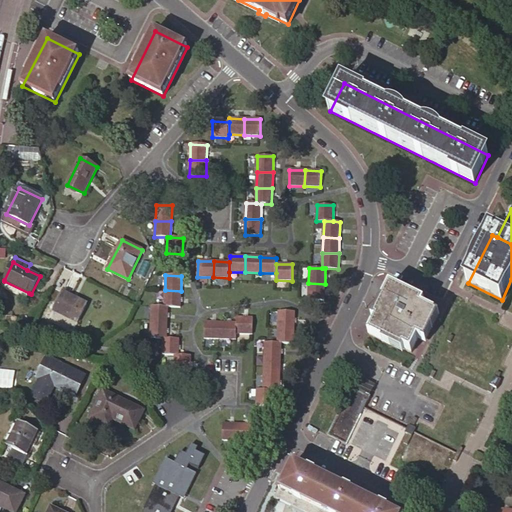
[(0,290),(25,302),(29,293),(4,281),(0,288),(0,290)]
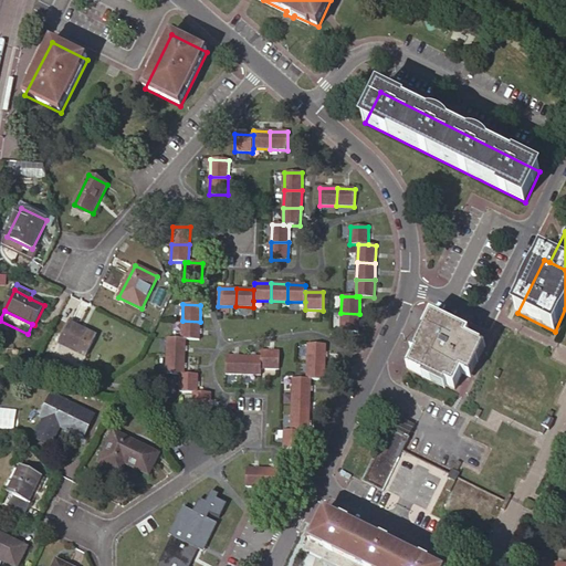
[(359,332),(359,314),(341,313),(341,331),(359,332)]
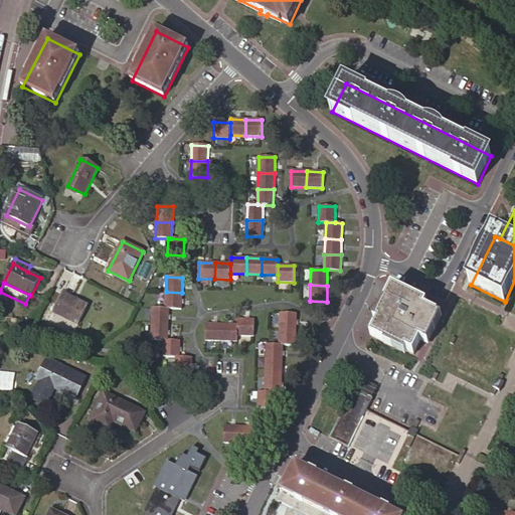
[(386,340),(414,354),(420,341),(424,343),(439,315),(424,308),(427,304),(393,287),(386,301),(388,303),(372,336),(385,343),(386,340)]
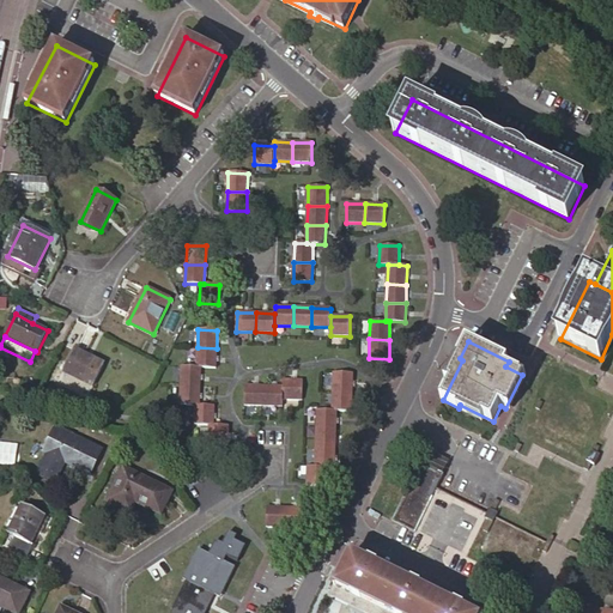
[(198,347),(196,366),(201,368),(216,368),(217,349),(198,347)]
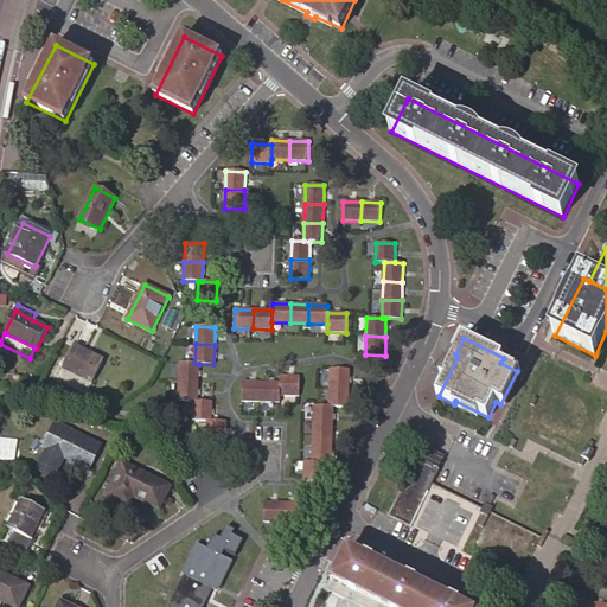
[(63,369),(91,382),(103,359),(75,345),(63,369)]
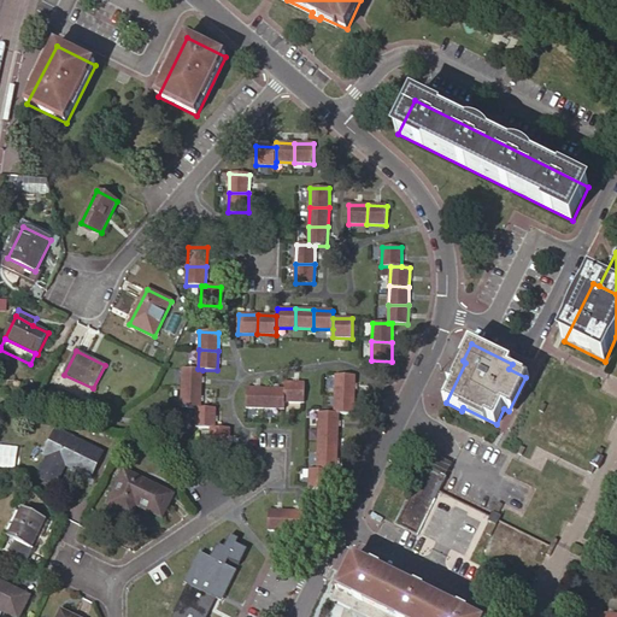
[(182,388),(201,388),(203,370),(198,369),(182,369),(182,388)]
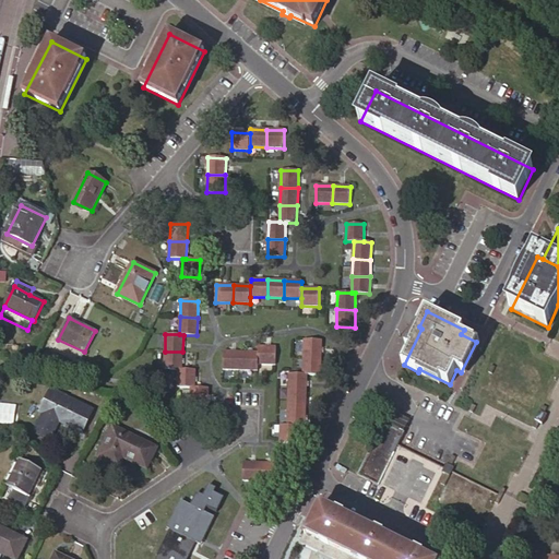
[(305,340),(304,357),(321,358),(322,341),(305,340)]
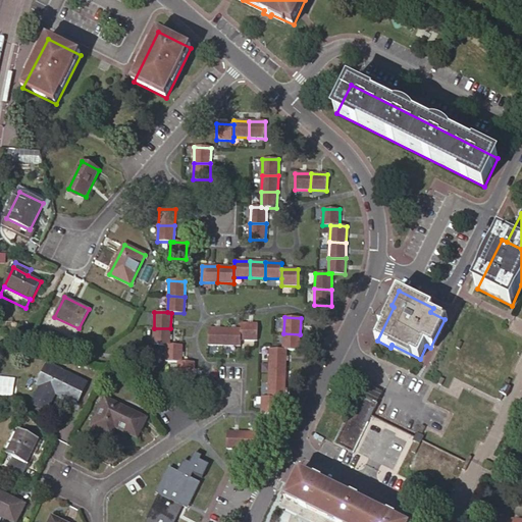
[(242,329),(242,340),(257,341),(258,324),(242,323),(242,329)]
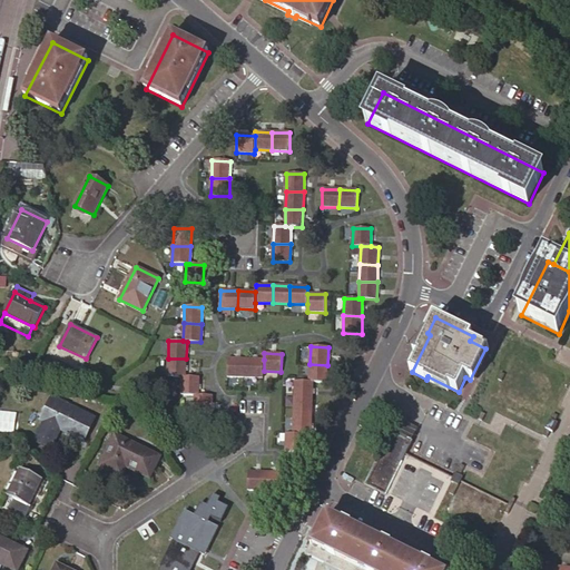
[(168,376),(182,377),(185,377),(186,359),(168,359),(168,376)]
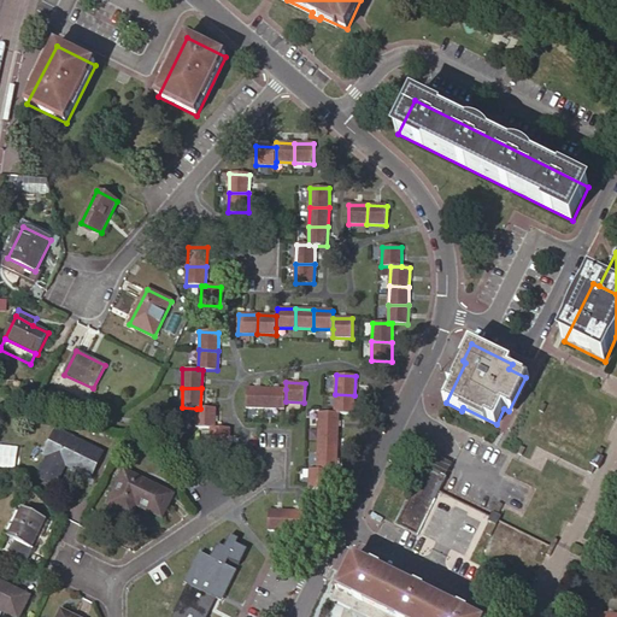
[(247,407),(265,409),(266,389),(247,388),(247,407)]
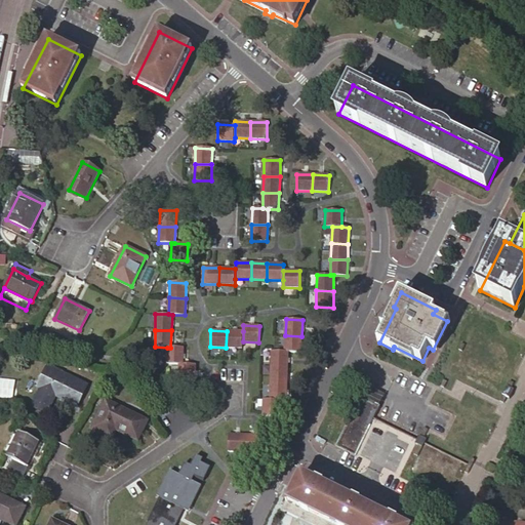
[(242,348),(243,341),(243,331),(227,331),(226,348),(242,348)]
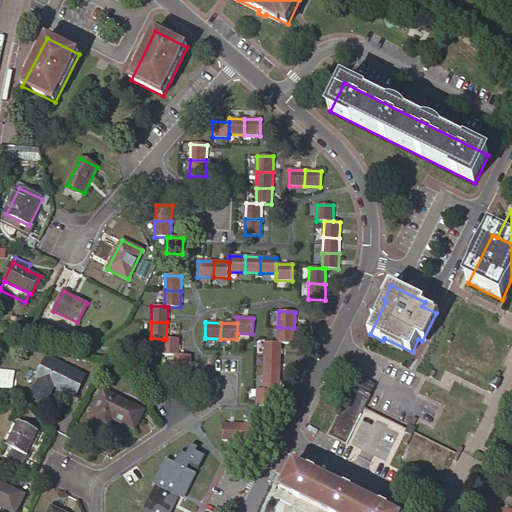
[(277,343),(281,343),(294,344),(294,328),(278,327),(277,343)]
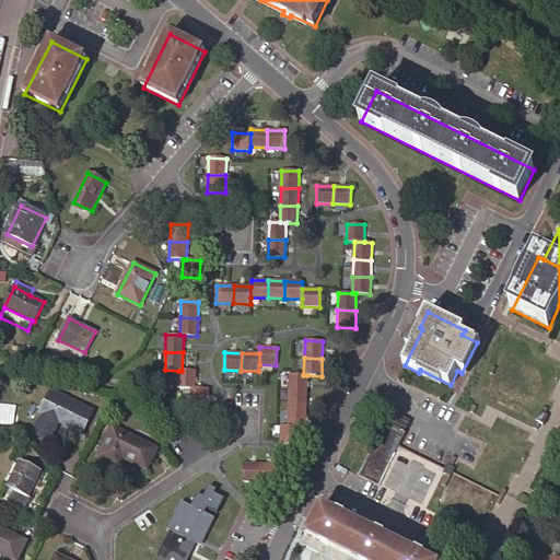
[(178,388),(191,388),(195,388),(196,371),(182,371),(178,371),(178,388)]
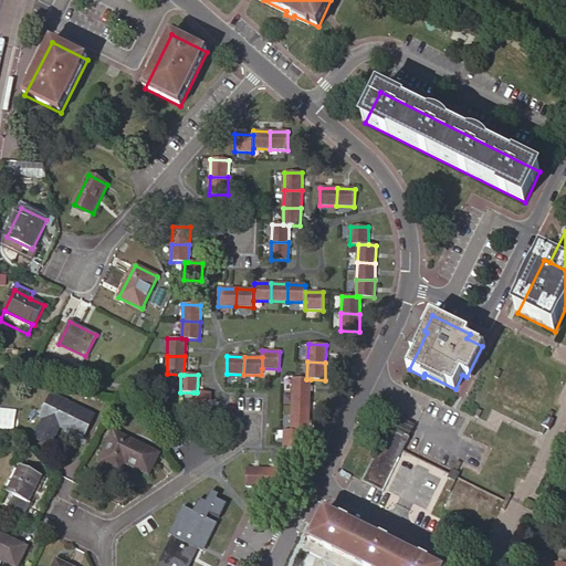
[(293,379),(293,397),(311,397),(311,379),(306,379),(293,379)]
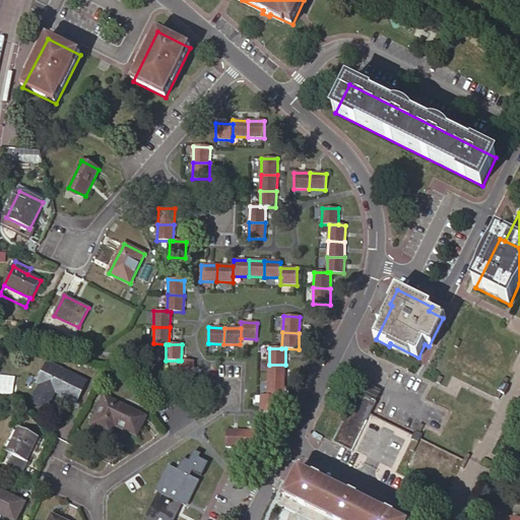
[(181,361),(178,361),(177,377),(193,378),(194,362),(181,361)]
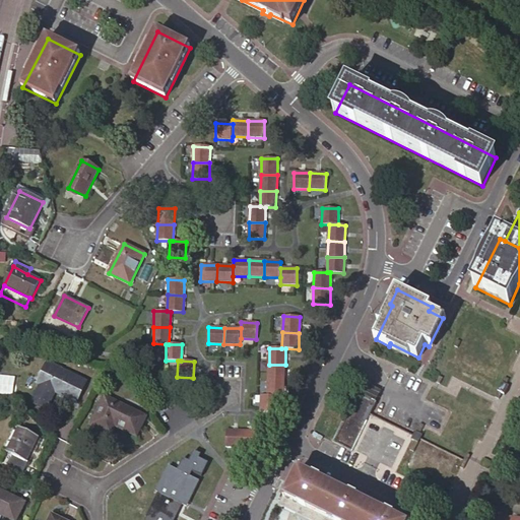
[(56,392),(77,402),(86,382),(47,364),(38,383),(41,384),(31,402),(47,410),(56,392)]
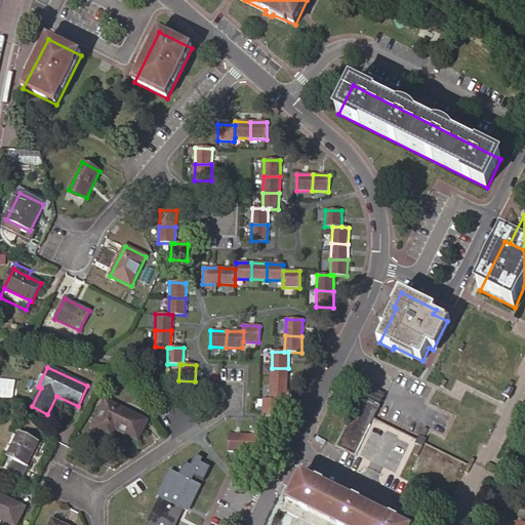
[(272,368),(271,384),(287,384),(288,368),(272,368)]
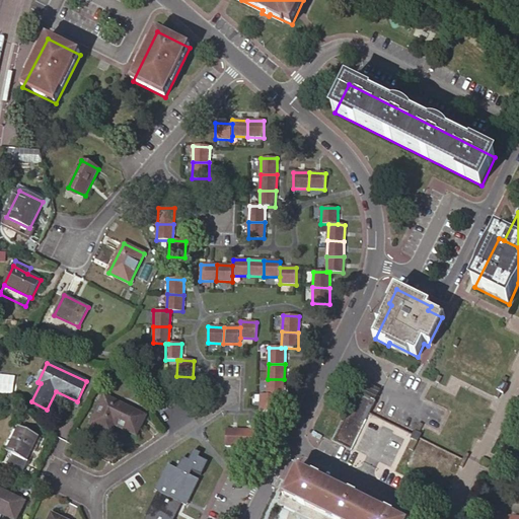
[(495,394),(499,396),(502,391),(505,392),(509,384),(506,382),(509,376),(505,374),(495,394)]
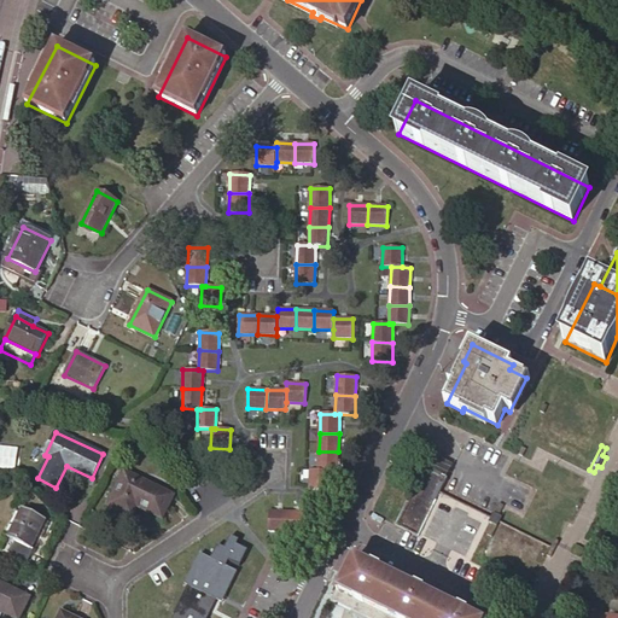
[(319,452),(318,471),(330,471),(337,471),(338,452),(319,452)]
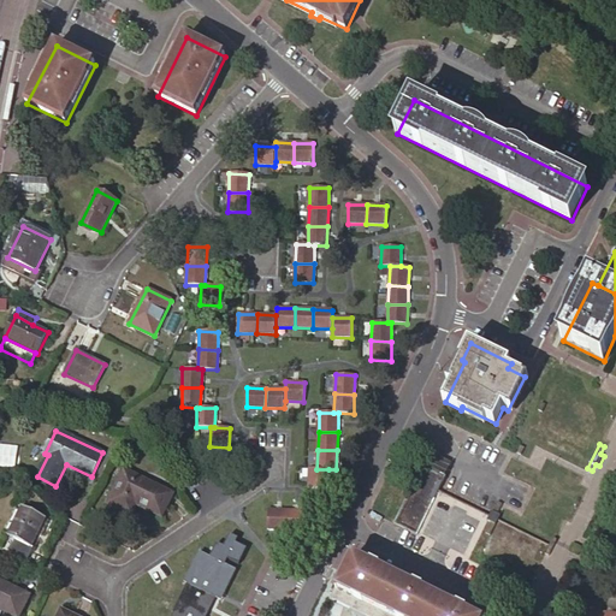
[(455,462),(431,450),(425,461),(449,473),(455,462)]
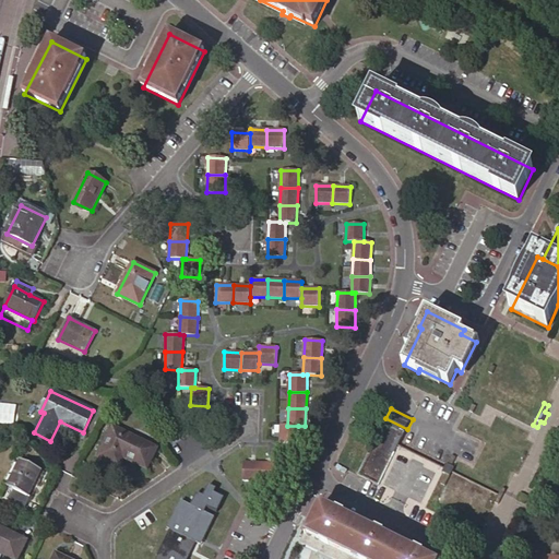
[(385,418),(359,472),(381,482),(407,429),(385,418)]
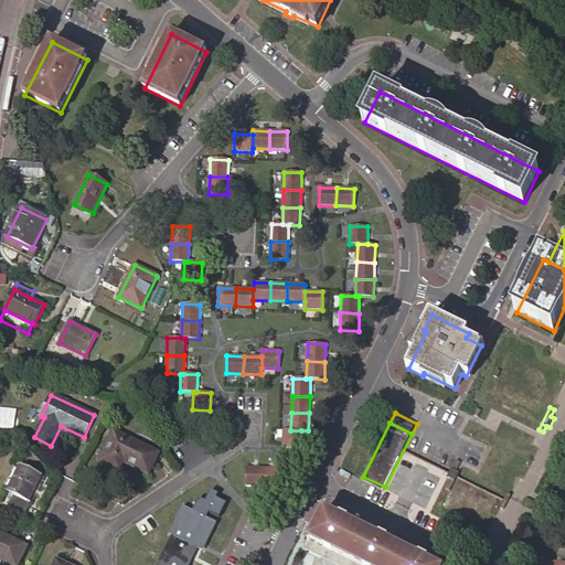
[(301,430),(290,430),(284,429),(284,447),(301,448),(301,430)]
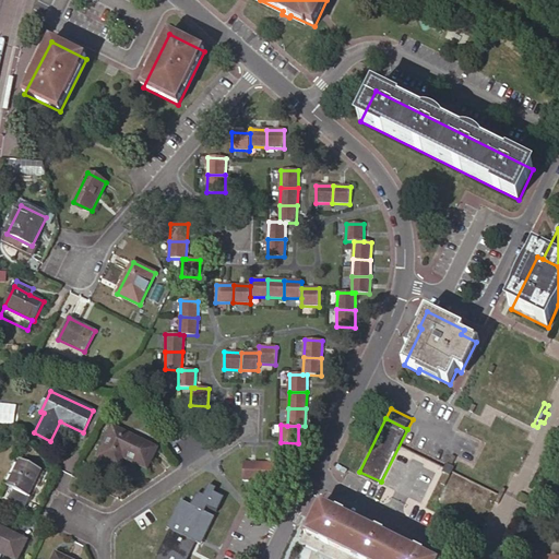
[(125,458),(147,468),(157,448),(114,427),(102,452),(115,459),(118,454),(125,458)]
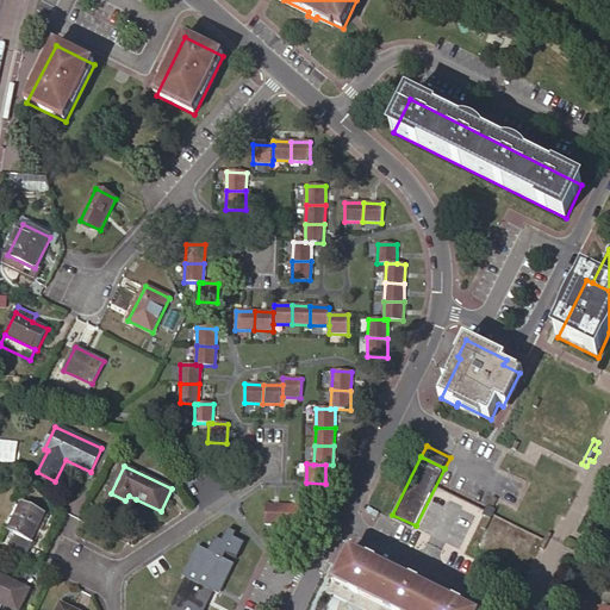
[(130,511),(136,499),(129,496),(125,500),(111,493),(107,499),(130,511)]
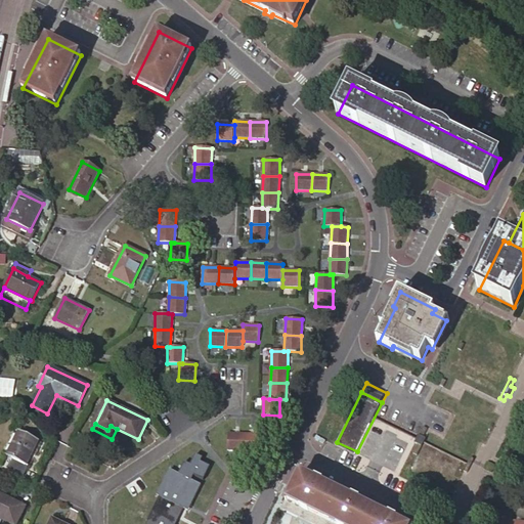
[(416,450),(420,452),(428,437),(426,436),(430,427),(426,425),(418,441),(420,442),(416,450)]
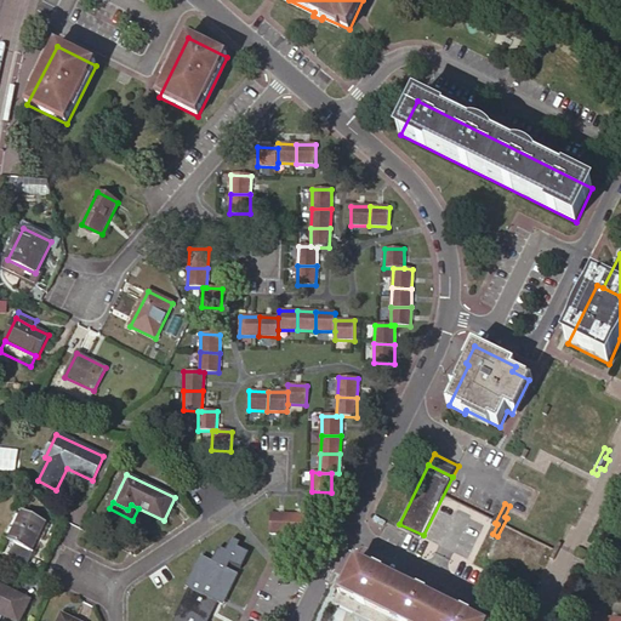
[(5,536),(10,537),(22,513),(17,511),(5,536)]
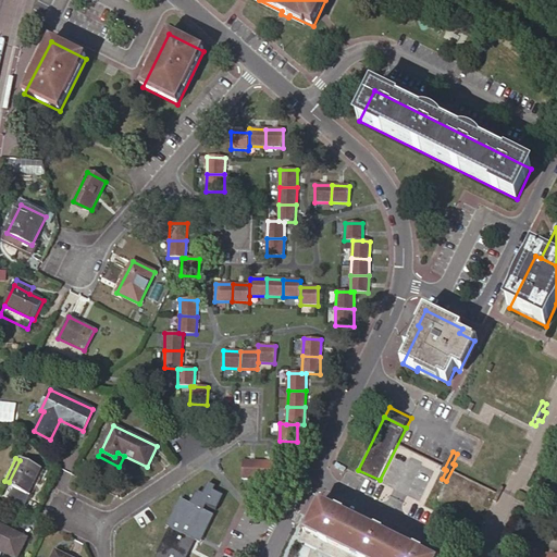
[(20,460),(9,482),(8,484),(14,487),(9,497),(25,506),(31,496),(28,494),(40,468),(21,458),(20,460)]
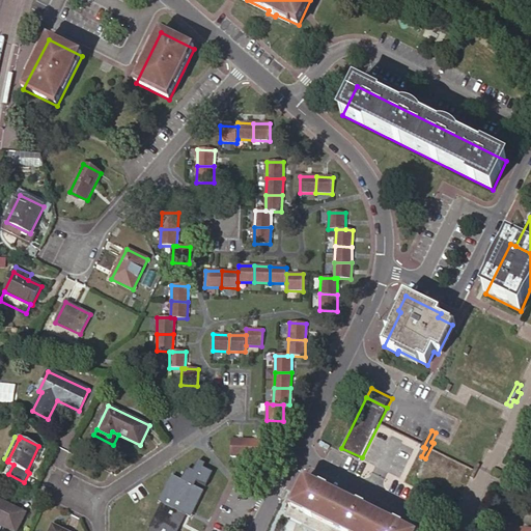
[(231,456),(248,456),(248,440),(231,440),(231,456)]
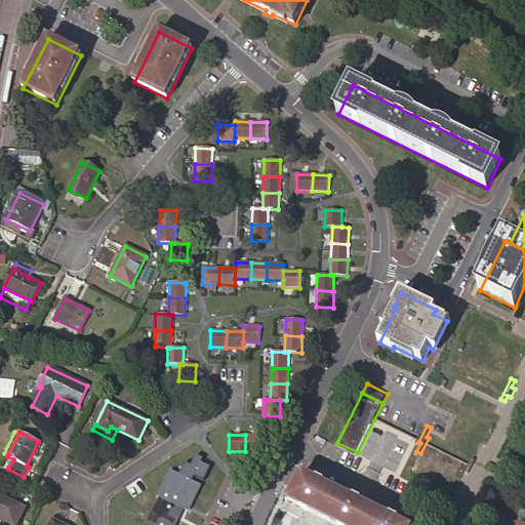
[(245,435),(245,451),(260,452),(261,436),(245,435)]
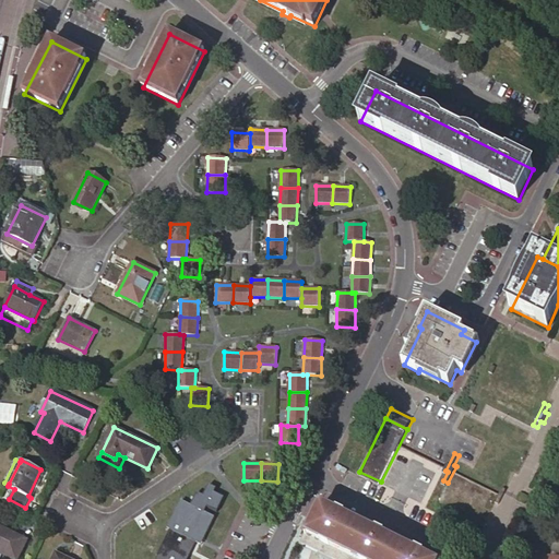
[(497,500),(500,502),(508,487),(504,486),(497,500)]
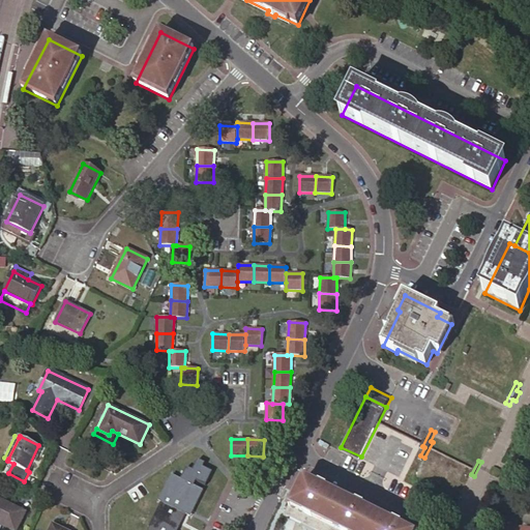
[(178,529),(186,514),(190,517),(204,491),(172,475),(159,501),(162,502),(149,527),(150,528),(148,529),(178,529)]
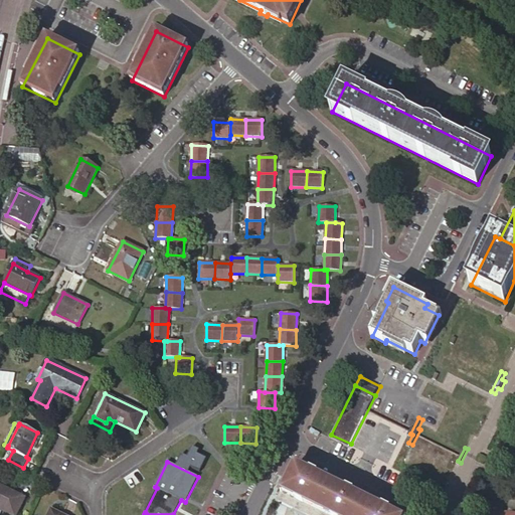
[(396,514),(296,466),(283,494),(281,497),(318,514),(396,514)]
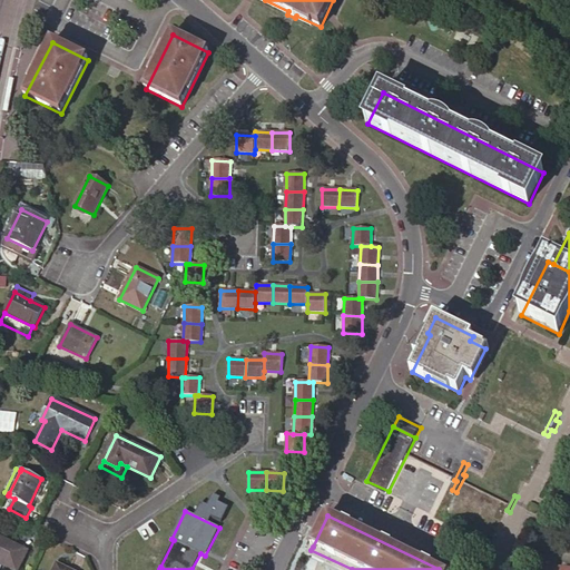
[(19,569),(29,551),(0,537),(0,563),(11,569),(19,569)]
